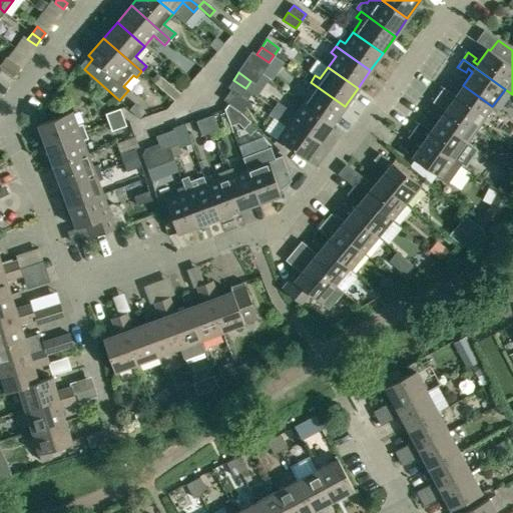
[(245,88),(233,80),(228,87),(240,96),(245,88)]
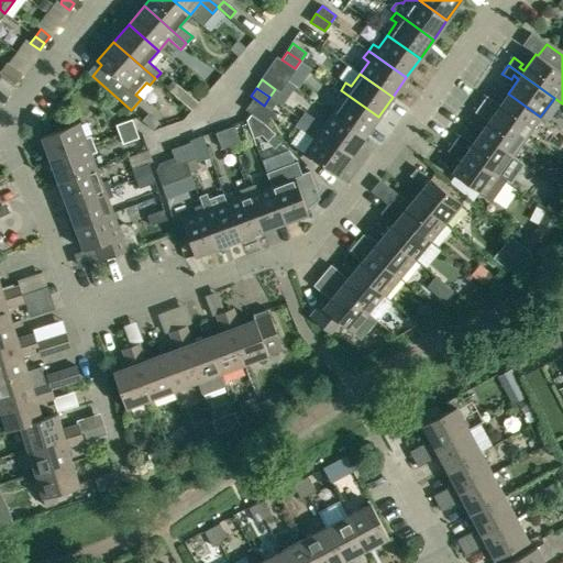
[(332,112),(365,136),(378,117),(341,90),(335,97),(339,99),(341,100),(332,112)]
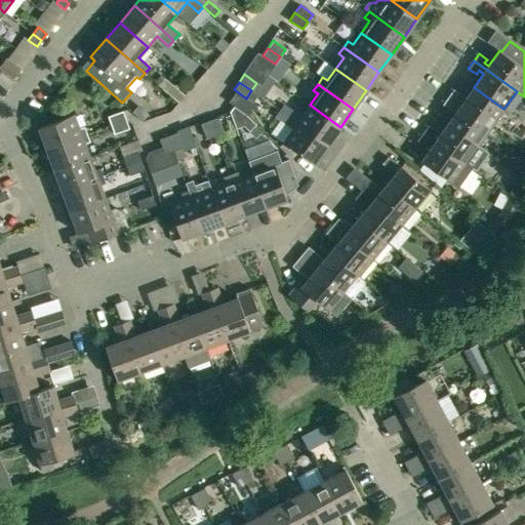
[(503,109),(474,87),(462,102),(459,98),(461,95),(453,89),(448,97),(490,127),(503,109)]
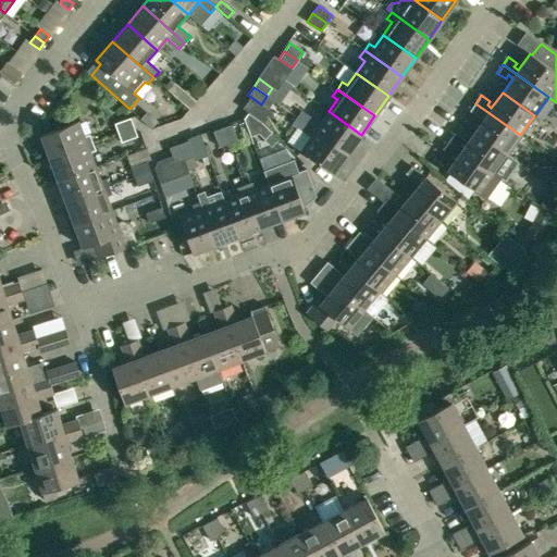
[(507,153),(509,151),(520,135),(475,103),(470,111),(479,118),(481,113),(485,116),(474,132),(507,153)]
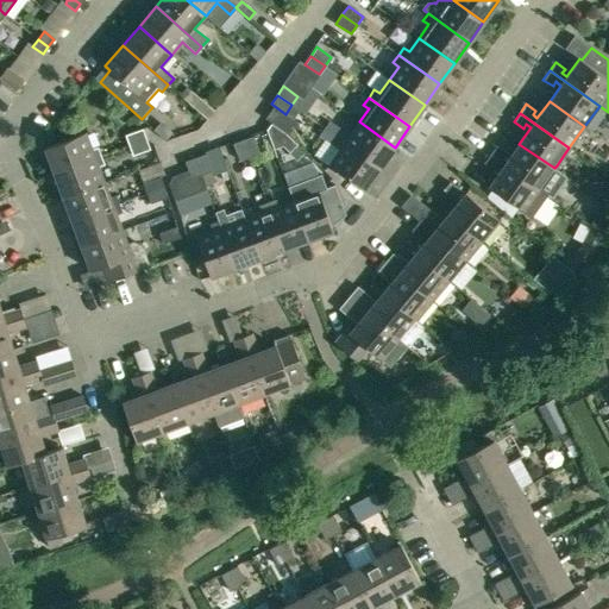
[(380,168),(395,148),(359,121),(350,136),(344,132),(339,139),(380,168)]
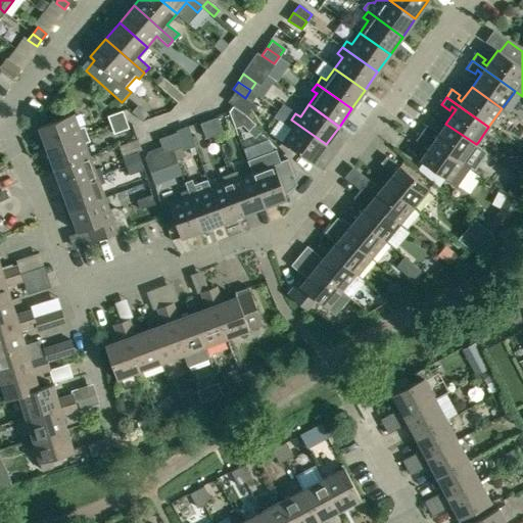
[(125,119),(122,110),(107,116),(110,125),(125,119)]
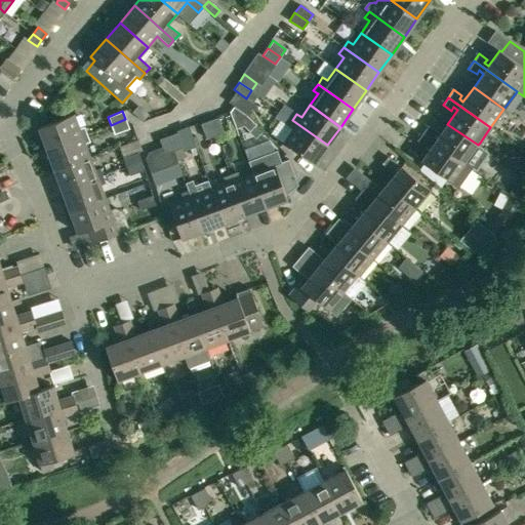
[(244,114),(238,121),(249,131),(255,124),(244,114)]
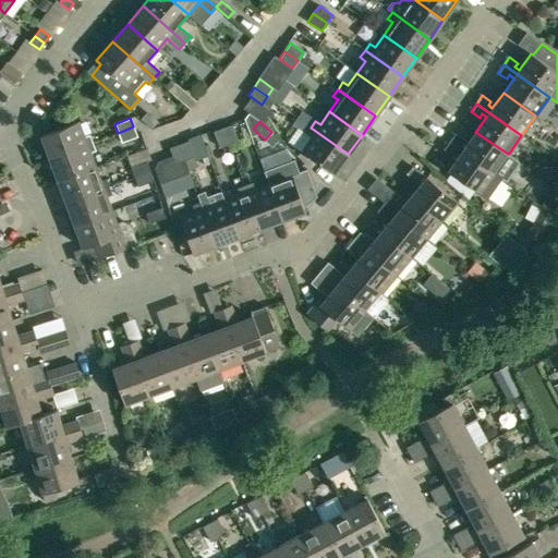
[(41,135),(49,158),(93,143),(89,135),(84,136),(77,122),(41,135)]
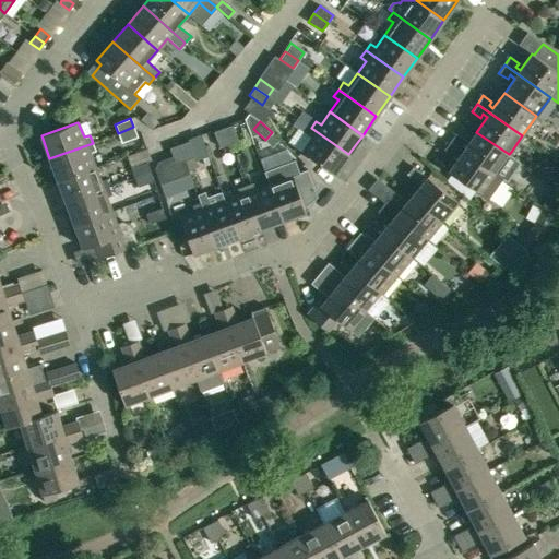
[(223,129),(228,144),(238,141),(233,126),(223,129)]
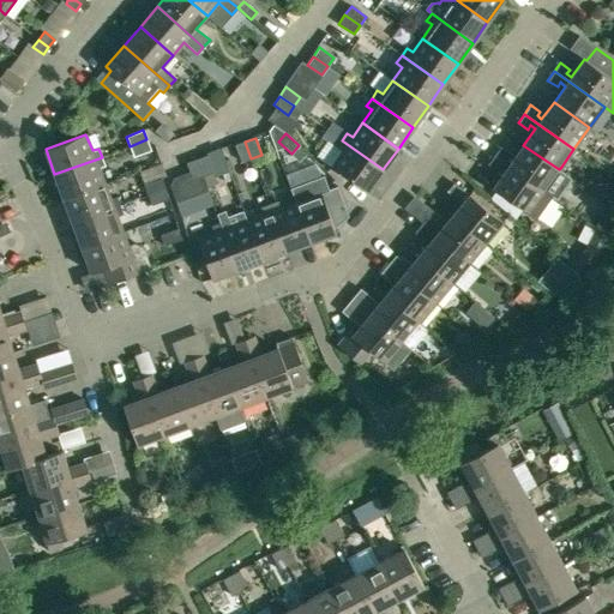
[(150,150),(146,139),(130,146),(133,156),(150,150)]
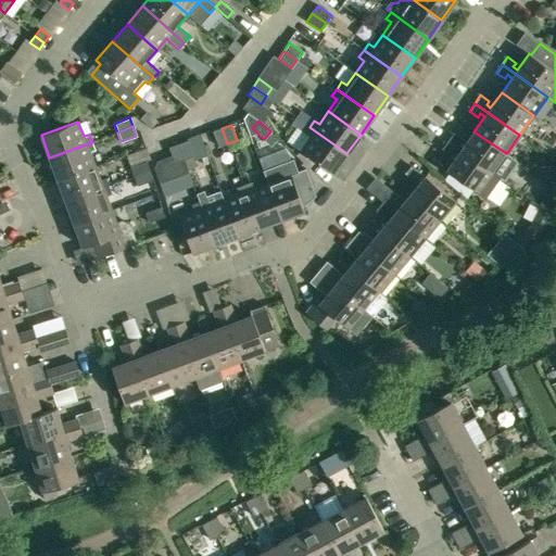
[(332,173),(346,153),(310,127),(305,134),(310,137),(301,150),(332,173)]
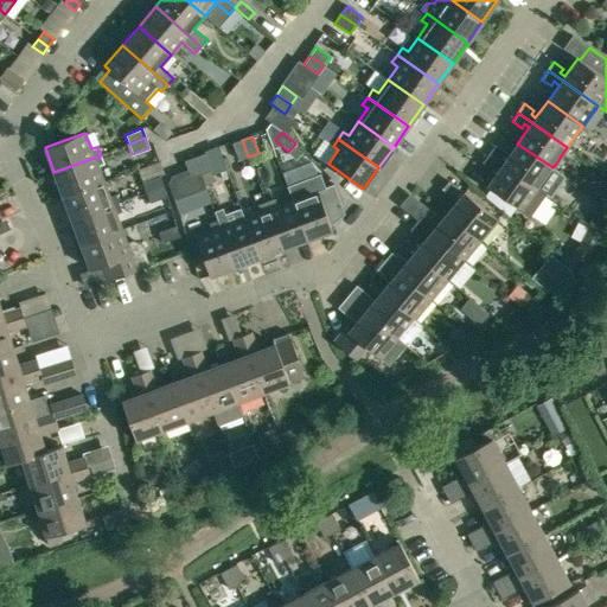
[(238,160),(248,157),(242,140),(232,144),(238,160)]
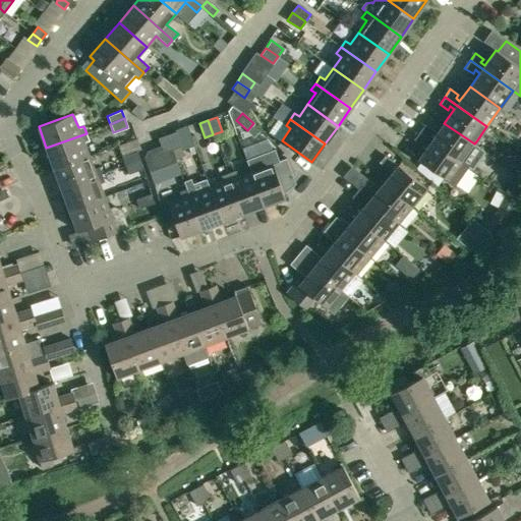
[(474,143),(444,123),(435,137),(430,134),(432,130),(424,125),(419,132),(468,167),(471,163),(475,163),(477,161),(478,157),(477,153),(480,149),(474,143)]
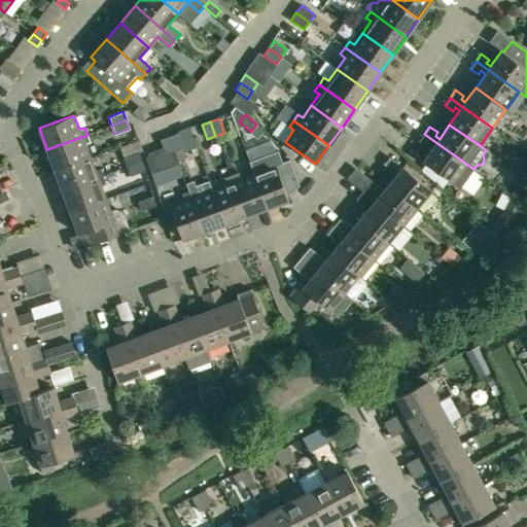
[(169,137),(174,151),(183,148),(177,133),(169,137)]
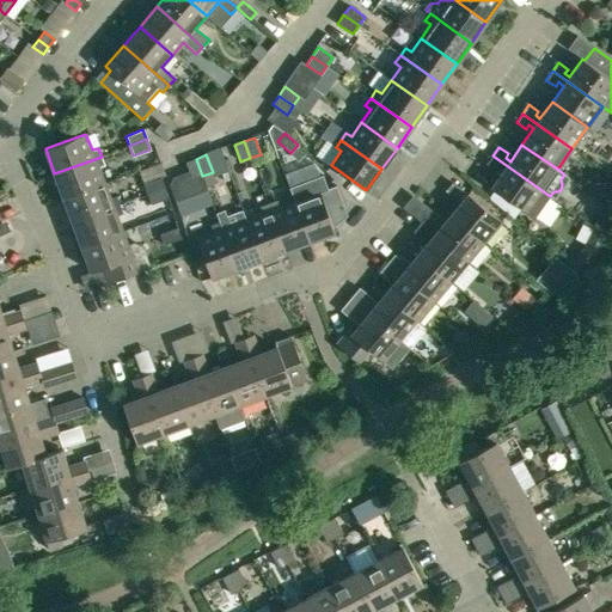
[(491,188),(526,213),(534,219),(550,196),(493,155),(487,164),(496,171),(500,166),(503,170),(491,188)]
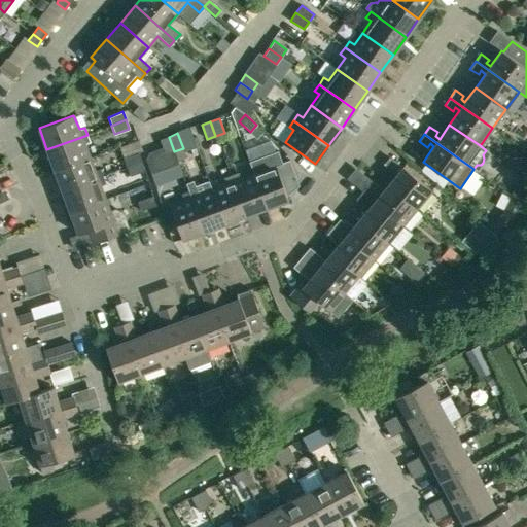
[(46,149),(55,170),(90,157),(84,144),(90,142),(88,135),(46,149)]
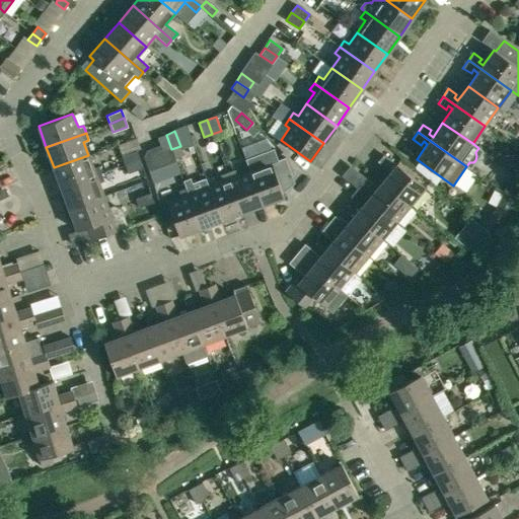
[(171,149),(166,135),(158,137),(163,152),(171,149)]
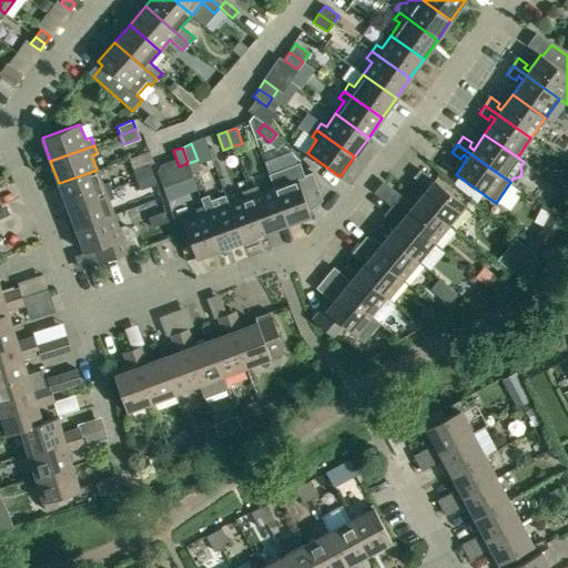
[(153,174),(150,165),(133,171),(137,180),(153,174)]
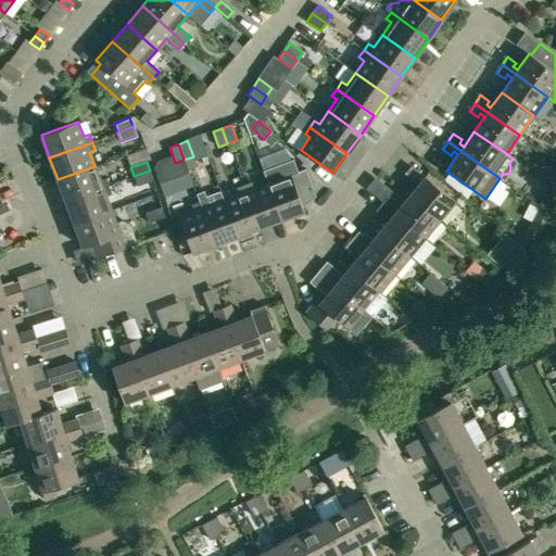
[(95,166),(58,179),(66,202),(109,186),(105,178),(100,180),(95,166)]
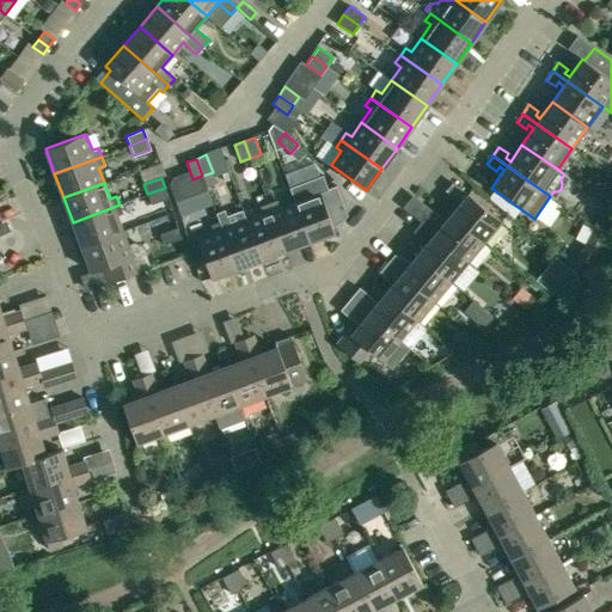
[(451,215),(484,243),(502,221),(469,194),(467,195),(454,184),(447,191),(457,200),(459,196),(464,199),(451,215)]
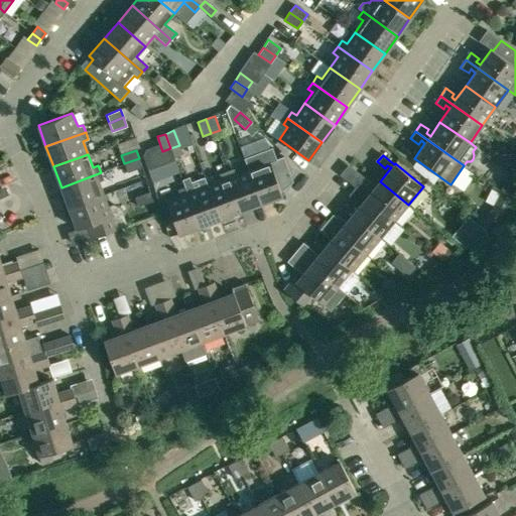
[(261,164),(248,169),(261,204),(282,196),(270,161),(269,162),(267,156),(259,159),(261,164)]
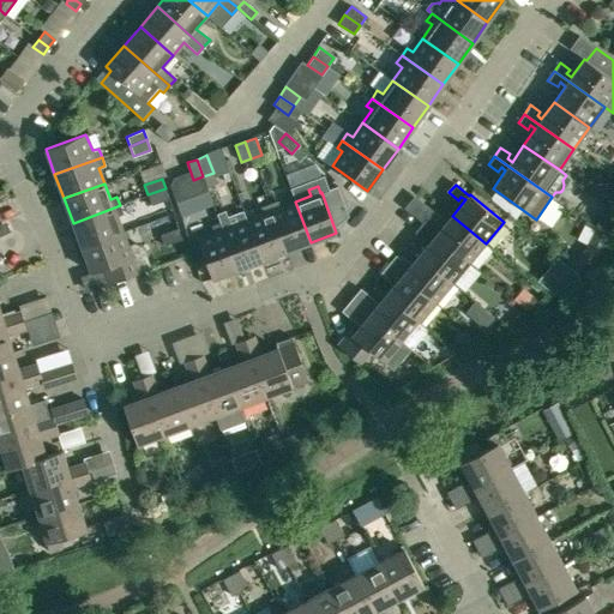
[(166,188),(148,194),(151,205),(169,199),(166,188)]
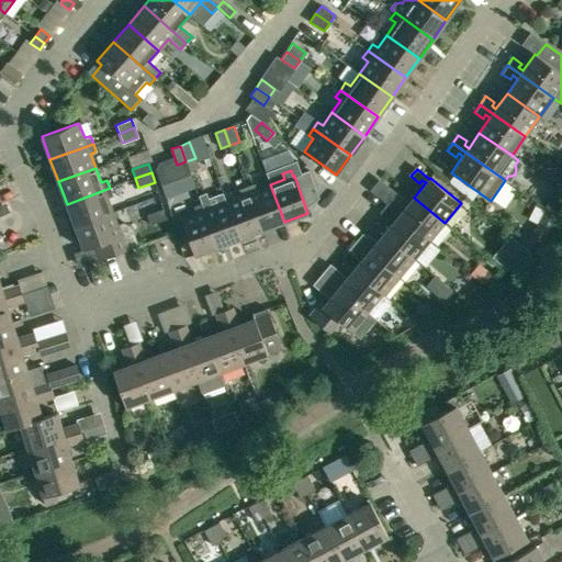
[(262,231),(284,222),(270,184),(256,190),(254,184),(246,187),(262,231)]
